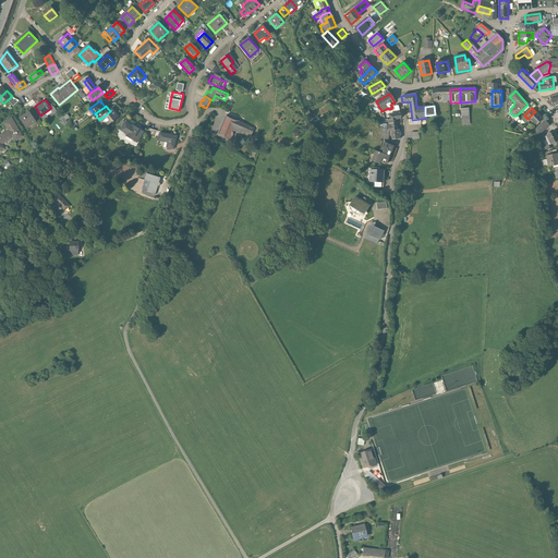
[(119,118),(112,109),(110,111),(99,120),(101,122),(105,120),(109,125),(119,118)]
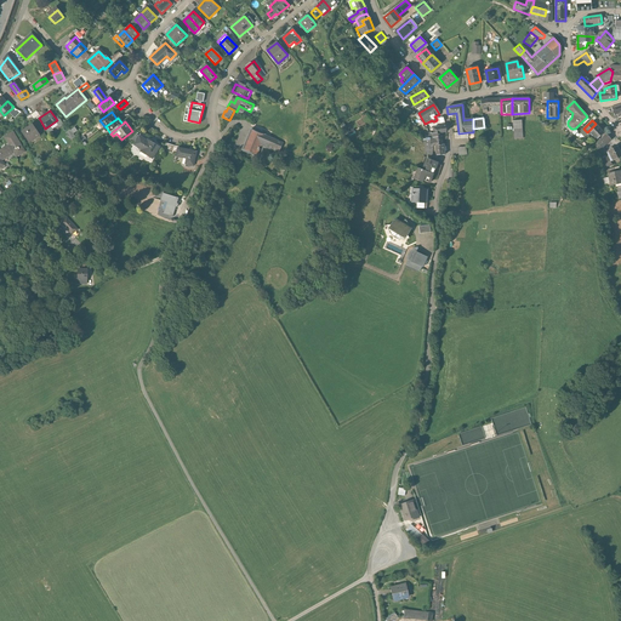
[(522,121),(513,123),(516,143),(523,142),(522,121)]
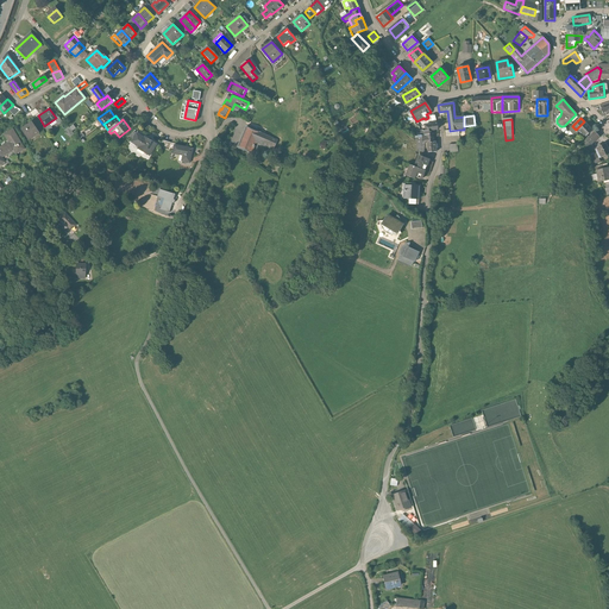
[(39,132),(31,121),(20,129),(29,140),(39,132)]
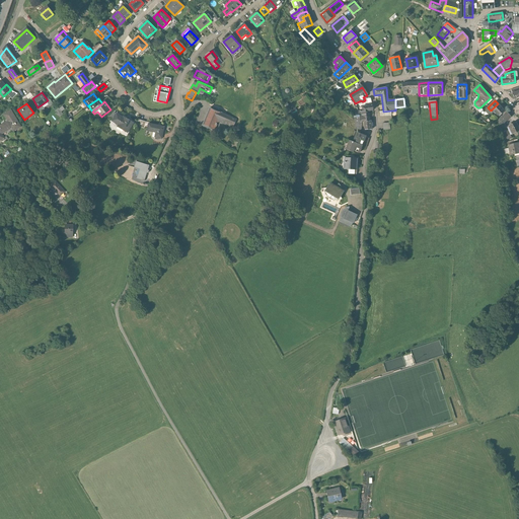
[(362,113),(362,116),(369,115),(368,112),(373,112),(372,105),(363,106),(363,113),(362,113)]
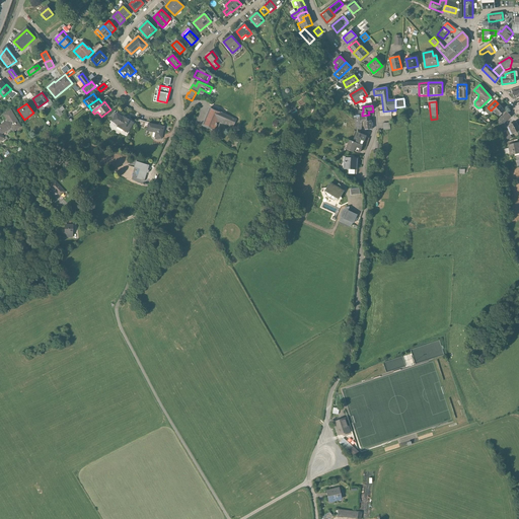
[(505,112),(499,105),(494,112),(499,117),(505,112)]
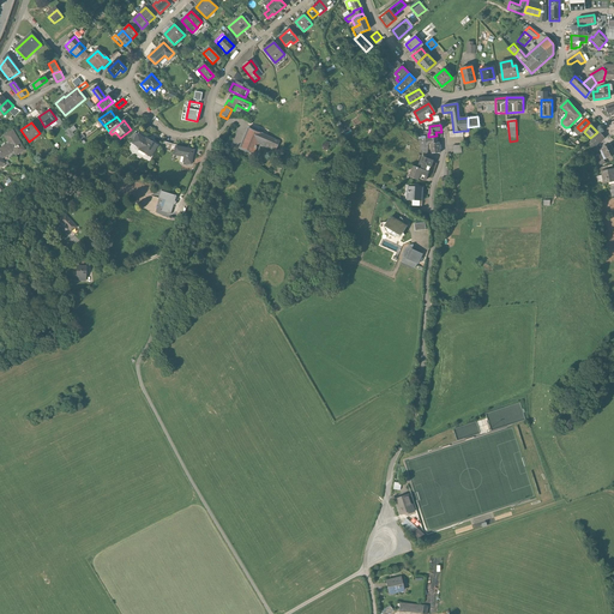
[(71,131),(76,128),(74,126),(65,130),(67,137),(73,134),(71,131)]
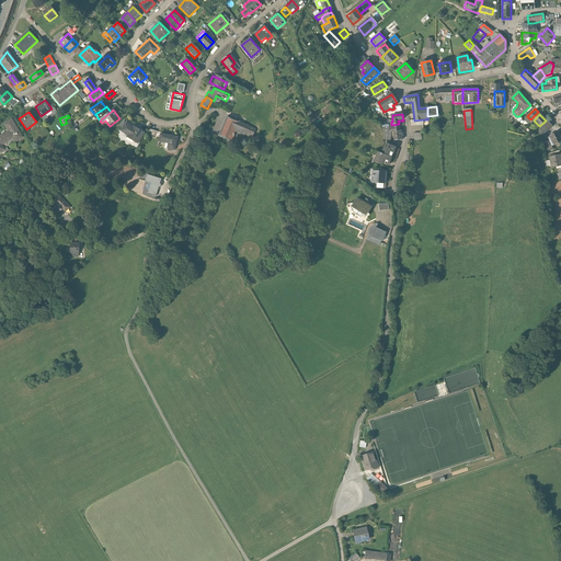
[(4,123),(9,130),(12,138),(14,141),(22,136),(11,118),(4,123)]
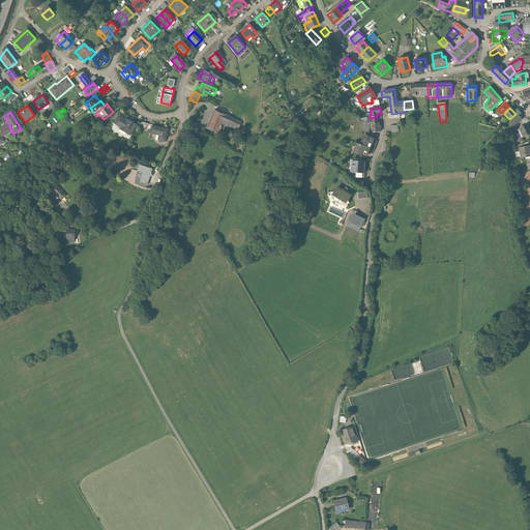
[(241,122),(213,112),(207,128),(218,134),(223,124),(238,129),(241,122)]
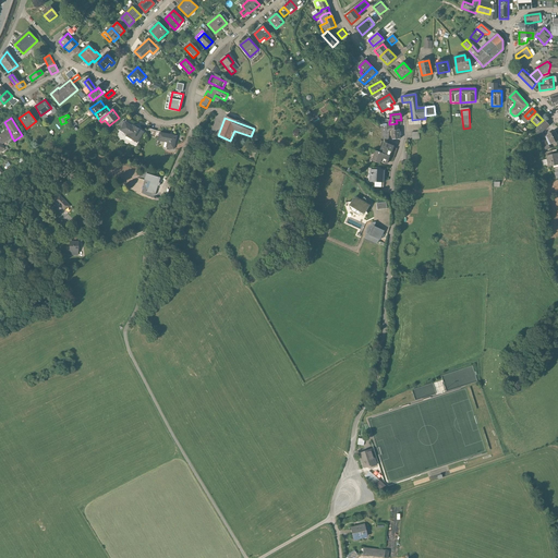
[(120,130),(128,135),(132,126),(125,121),(120,130)]
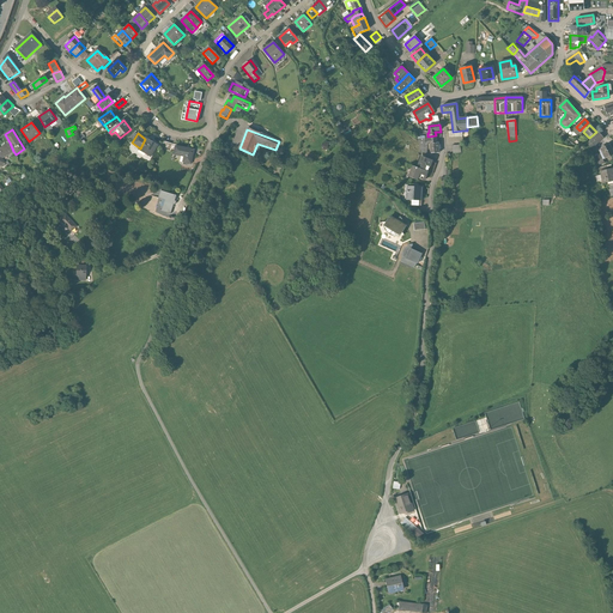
[(598,134),(589,143),(594,147),(596,145),(602,139),(598,134)]
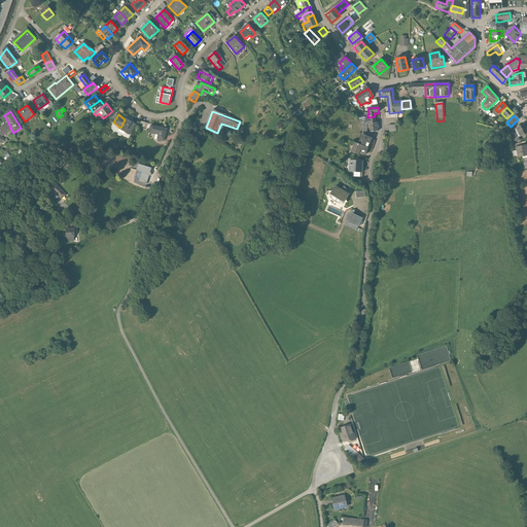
[(375,123),(375,116),(367,117),(365,117),(365,120),(366,124),(367,124),(370,124),(371,132),(378,132),(377,123),(375,123)]
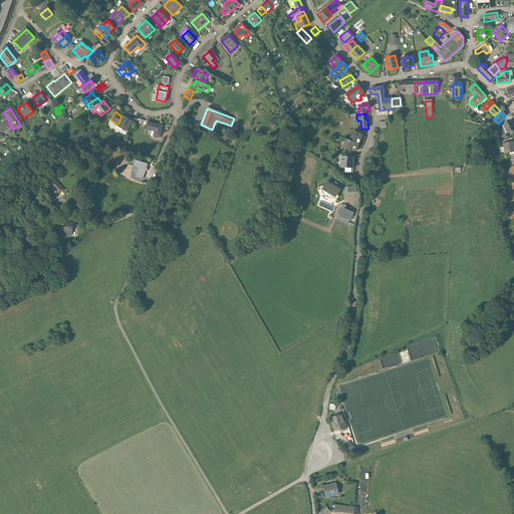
[(121,115),(121,116),(117,124),(116,125),(125,132),(132,121),(121,115)]
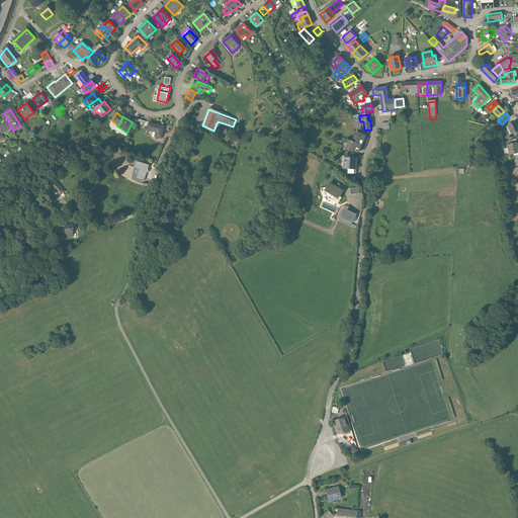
[(136,125),(144,128),(146,121),(140,119),(136,125)]
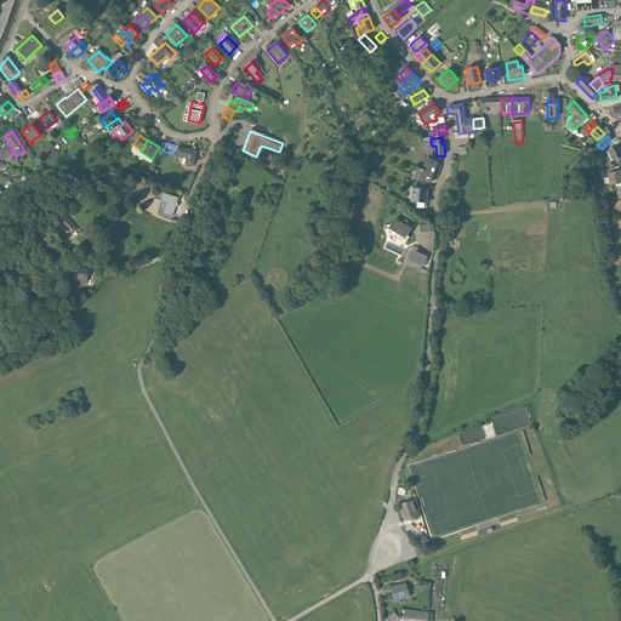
[(1,160),(13,153),(10,144),(0,149),(0,166),(5,165),(1,160)]
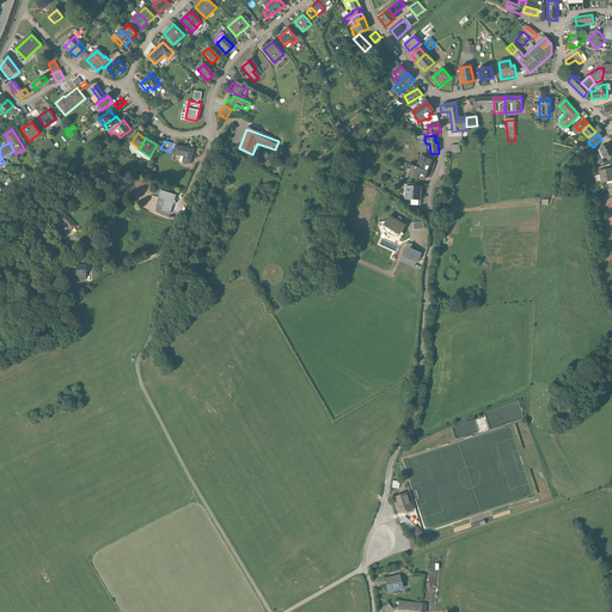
[(195,148),(176,145),(173,153),(184,155),(183,161),(191,163),(195,148)]
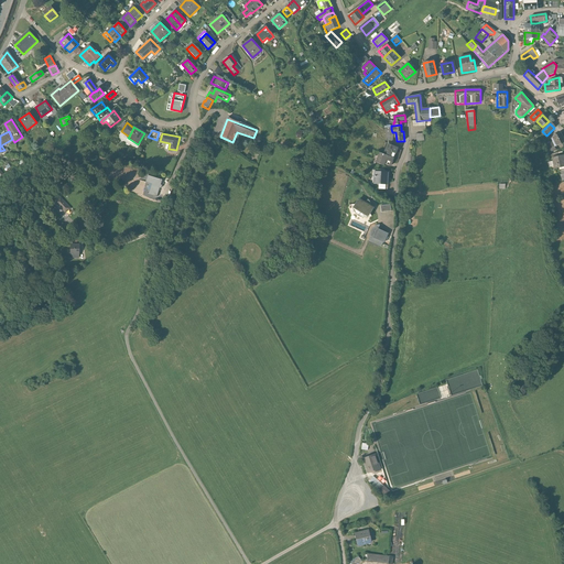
[(555,147),(556,147),(552,138),(551,139),(549,133),(546,136),(544,138),(549,153),(556,150),(555,147)]
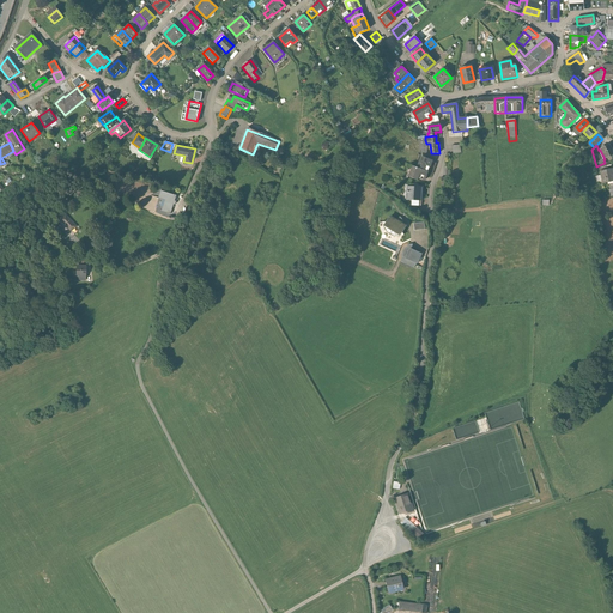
[(612,155),(612,151),(610,145),(600,150),(605,159),(612,155)]
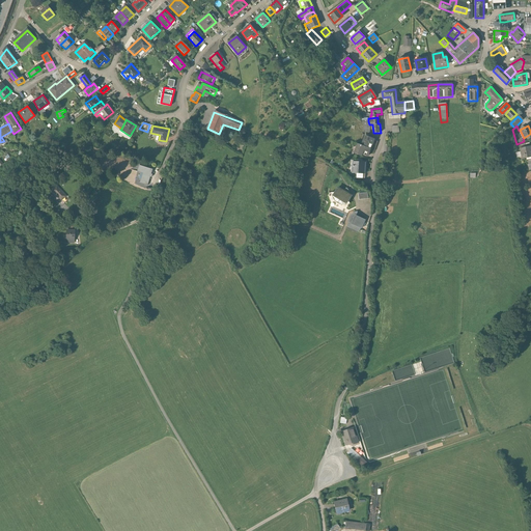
[(364,134),(360,144),(370,148),(374,138),(364,134)]
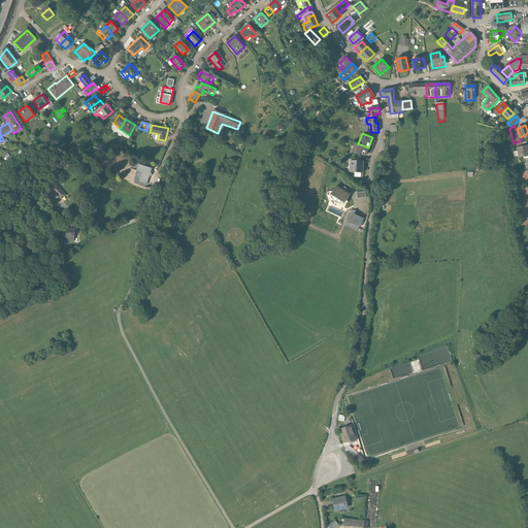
[(366,155),(368,147),(358,143),(356,143),(353,153),(360,156),(361,153),(366,155)]
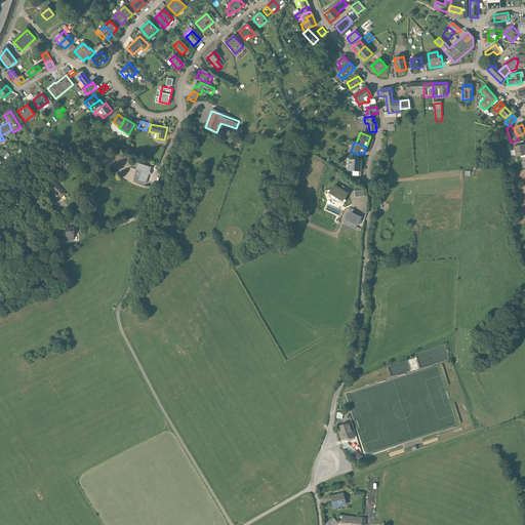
[(524,147),(524,146),(515,148),(517,158),(524,156),(524,147)]
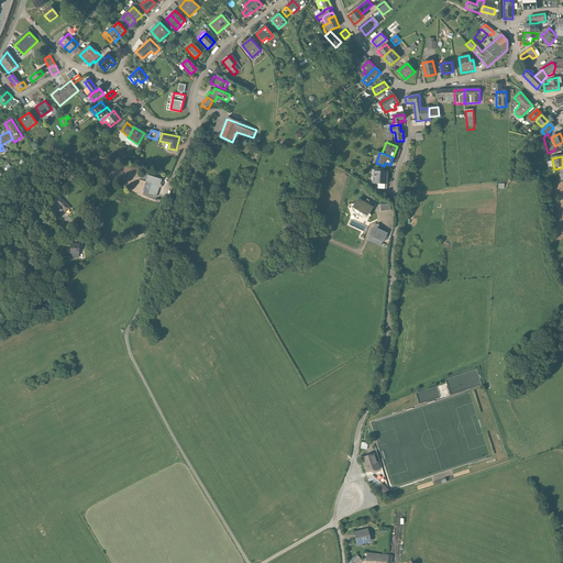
[(163,178),(147,173),(145,181),(151,184),(147,194),(154,196),(157,197),(163,178)]
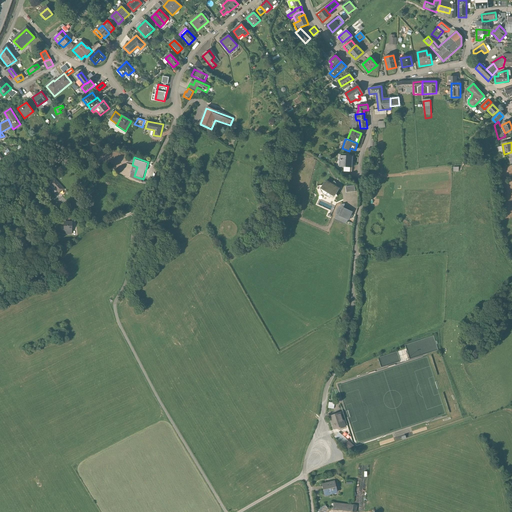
[(352,157),(340,157),(339,168),(344,168),(352,168),(352,157)]
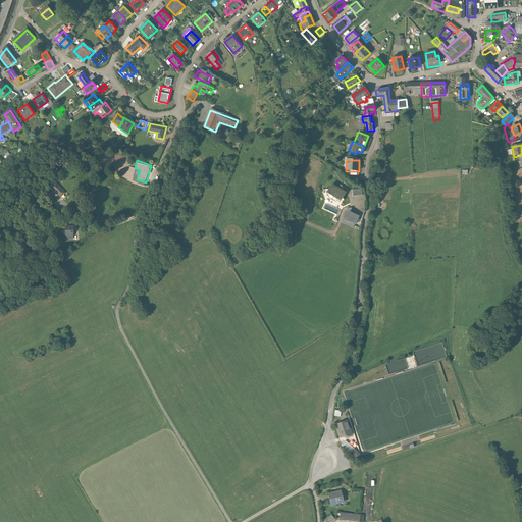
[(56,183),(51,187),(60,197),(65,193),(56,183)]
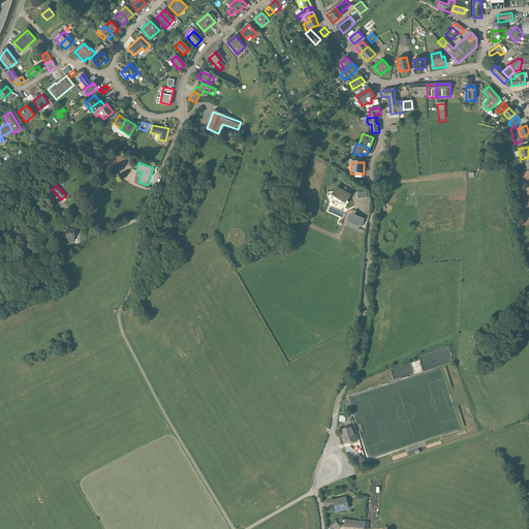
[(350,194),(336,185),(332,192),(330,192),(330,193),(330,195),(331,197),(332,199),(333,200),(334,201),(336,204),(338,204),(341,205),(343,205),(346,204),(348,204),(347,199),(350,194)]
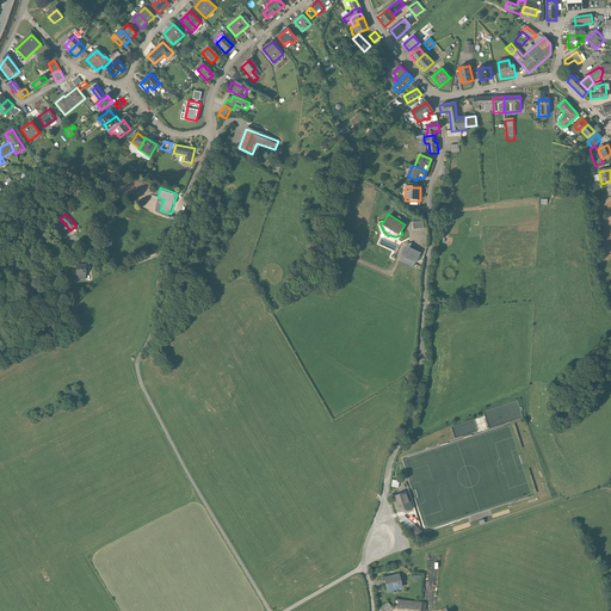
[(420,253),(412,248),(411,242),(408,244),(406,244),(405,245),(403,246),(402,248),(401,250),(400,252),(400,254),(400,257),(402,257),(415,263),(420,253)]
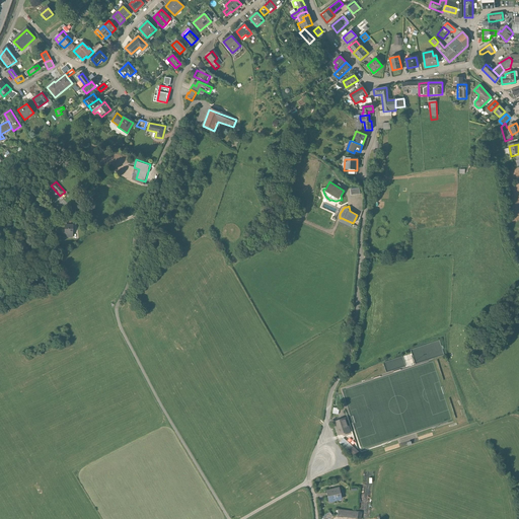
[(73,224),(65,224),(65,233),(63,233),(62,236),(73,236),(73,224)]
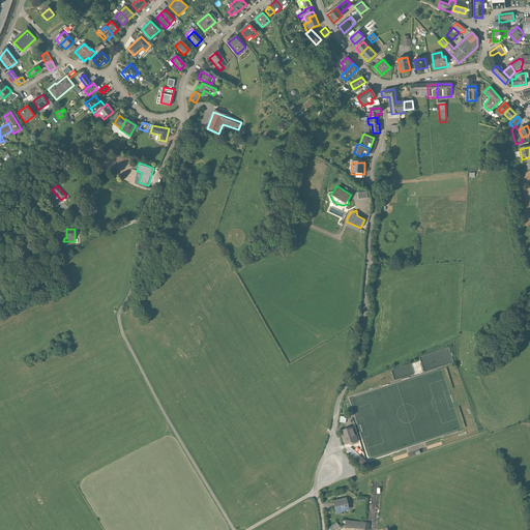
[(448,348),(419,356),(423,371),(436,366),(435,363),(436,362),(435,358),(438,358),(437,355),(440,354),(440,355),(444,354),(447,362),(451,360),(448,348)]
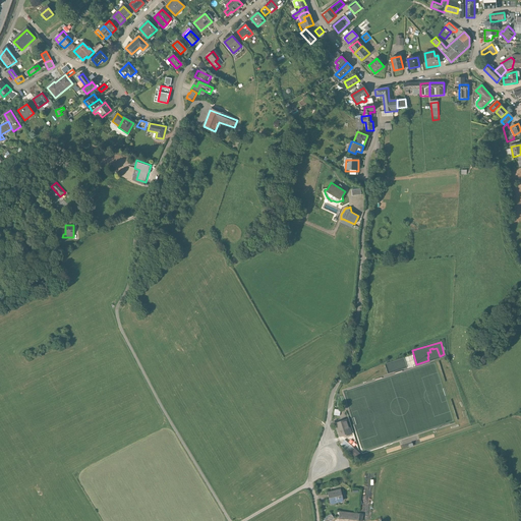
[(351,433),(347,420),(336,423),(340,437),(351,433)]
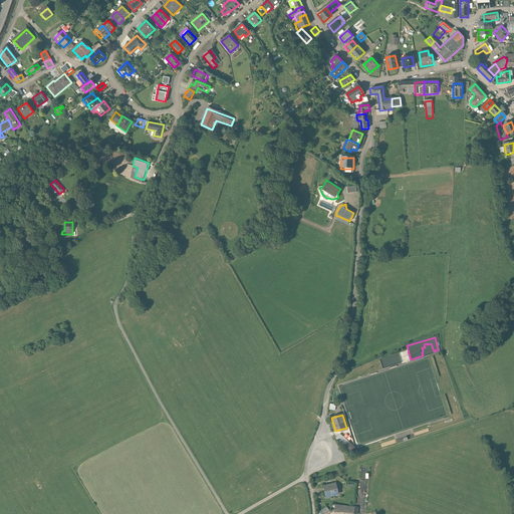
[(356,448),(349,442),(345,447),(352,453),(356,448)]
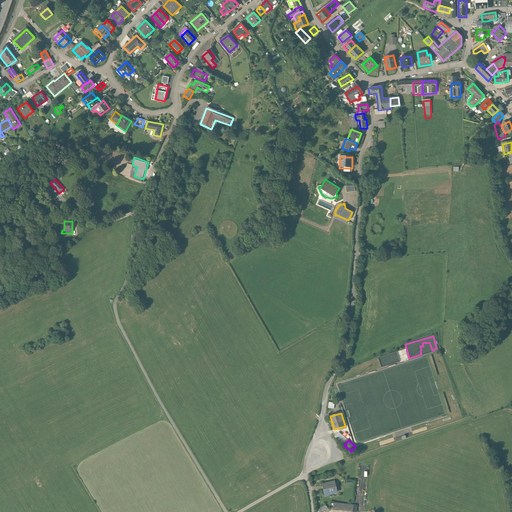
[(334,481),(320,486),(324,496),(338,492),(334,481)]
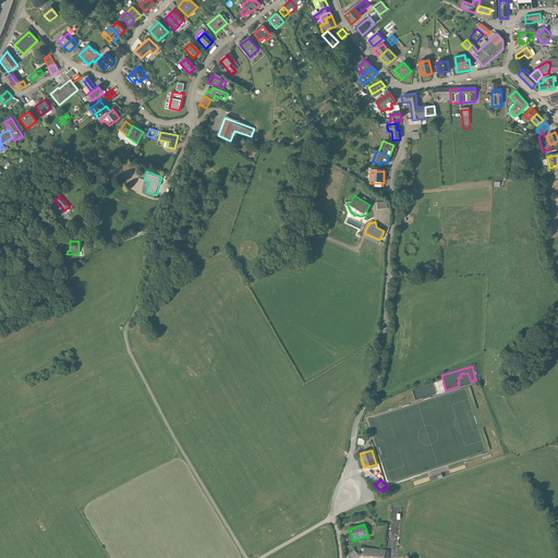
[(390,550),(365,548),(365,555),(390,557),(390,550)]
